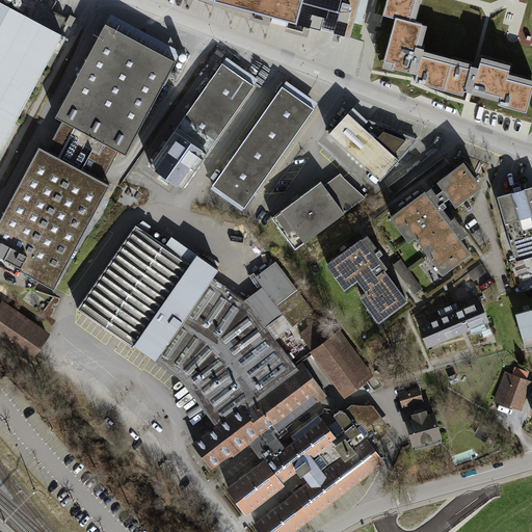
[(203,0),(210,3),(351,41),(363,0),(203,0)]
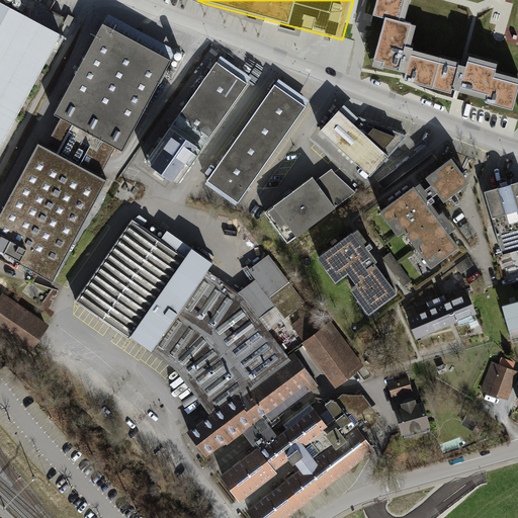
[(374,0),(370,17),(382,20),(368,70),(385,74),(386,70),(404,74),(411,45),(417,23),(407,20),(412,0),(374,0)]
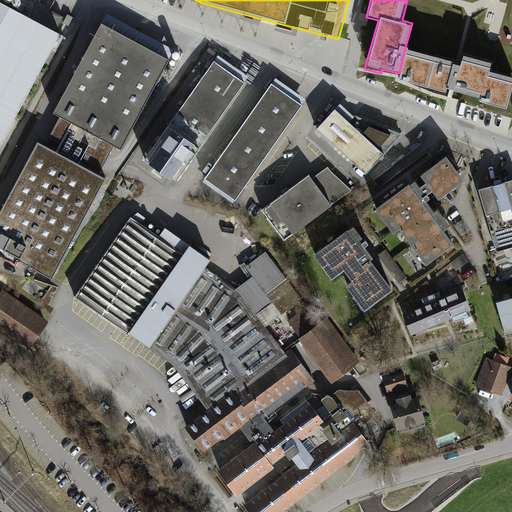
[(0,127),(54,34),(0,3),(0,127)]
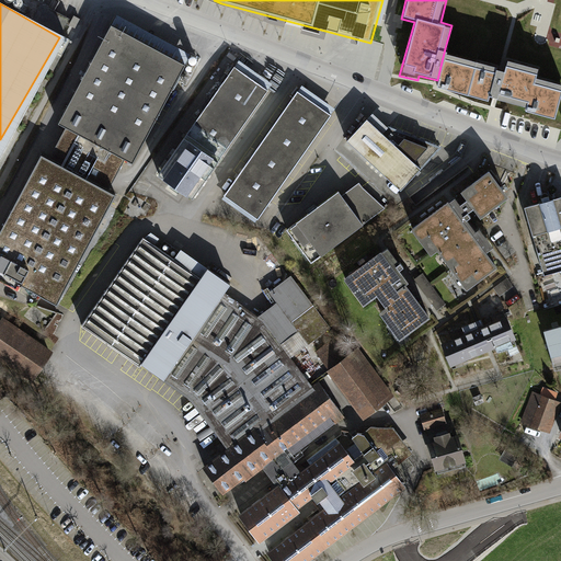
[(189,56),(111,14),(53,123),(64,128),(122,160),(132,164),(189,56)]
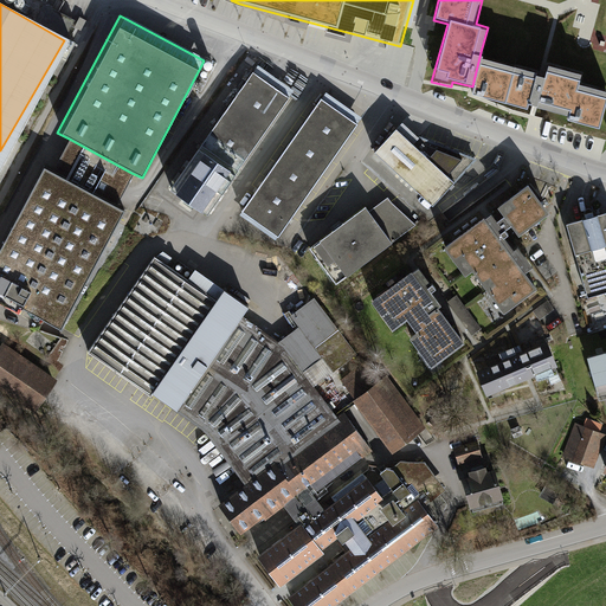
[(82,31),(86,21),(81,18),(75,27),(82,31)]
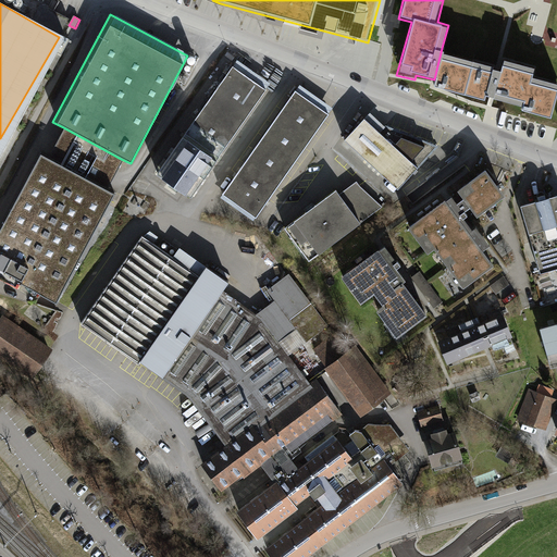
[(322,46),(338,49),(341,36),(325,33),(322,46)]
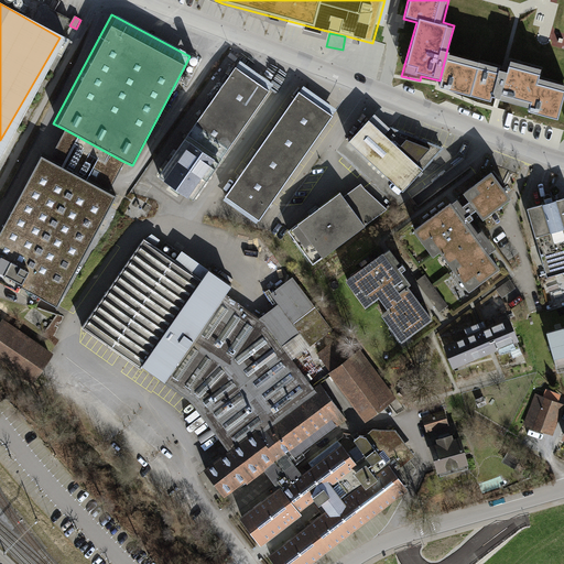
[(440,80),(436,90),(494,105),(495,100),(498,101),(507,69),(502,69),(503,66),(454,54),(455,51),(447,49),(440,80)]
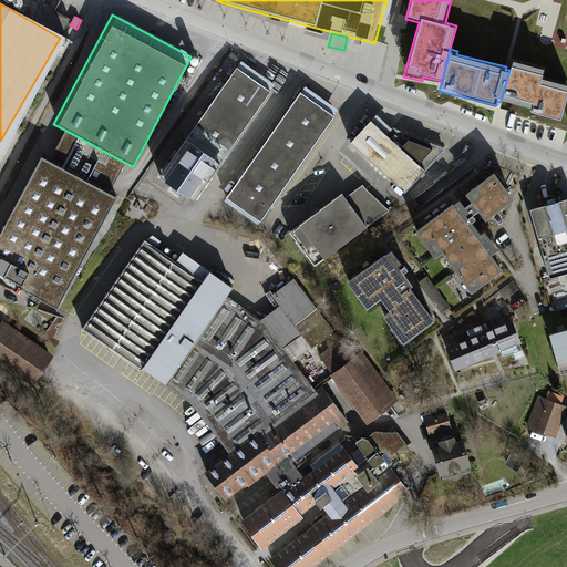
[(524,63),(512,60),(509,70),(501,102),(533,110),(531,115),(565,124),(566,112),(566,84),(545,79),(547,69),(524,63)]
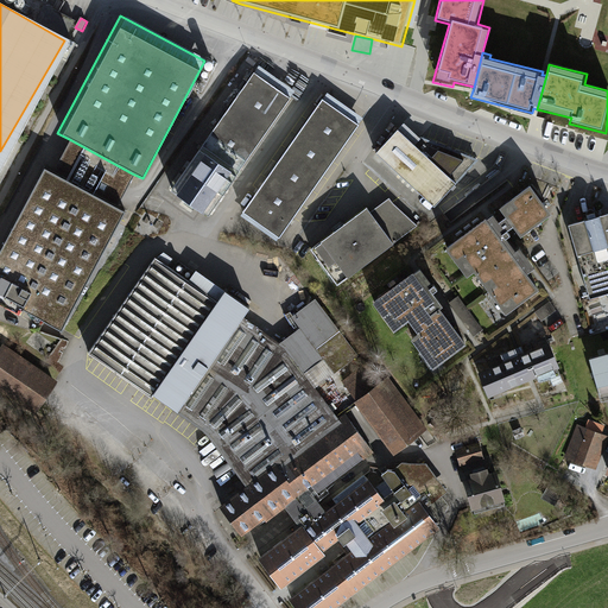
[(290,99),(254,74),(173,190),(209,215),(290,99)]
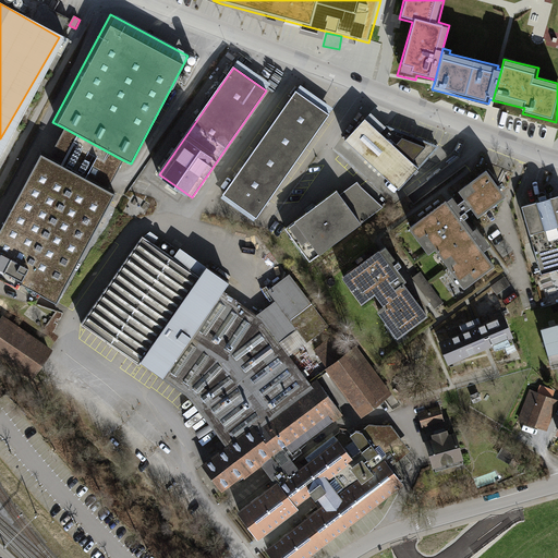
[(295,92),(222,196),(257,220),(330,116),(295,92)]
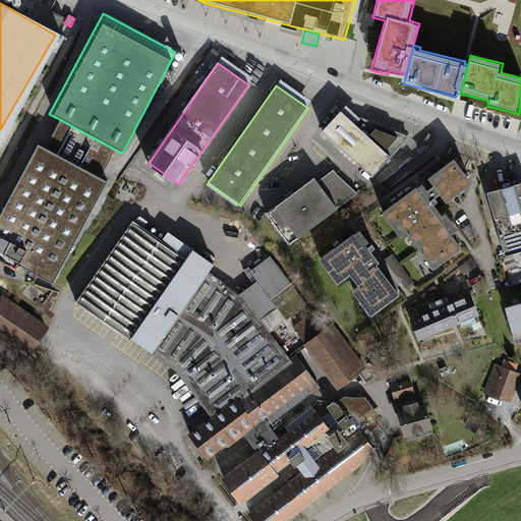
[(360,118),(345,107),(319,132),(349,159),(370,179),(408,137),(360,118)]
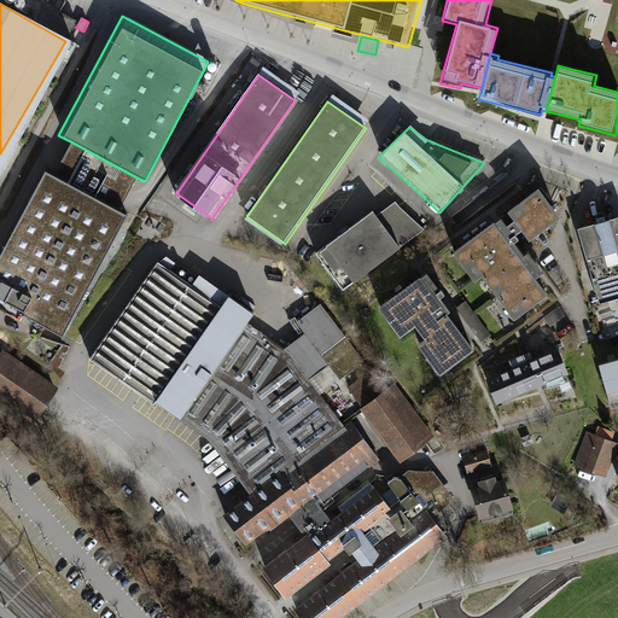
[(70,141),(53,175),(117,209),(134,176),(70,141)]
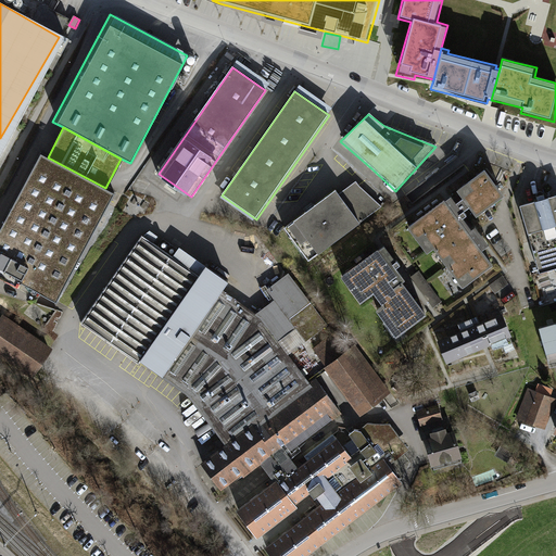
[(48,158),(38,153),(0,223),(0,276),(12,282),(15,276),(54,298),(111,191),(105,188),(48,158)]
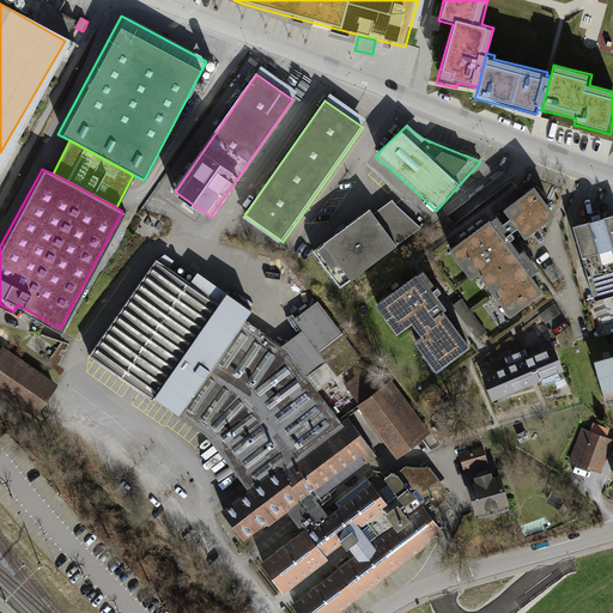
[(497,224),(504,234),(510,229),(519,238),(551,214),(529,187),(498,211),(504,219),(497,224)]
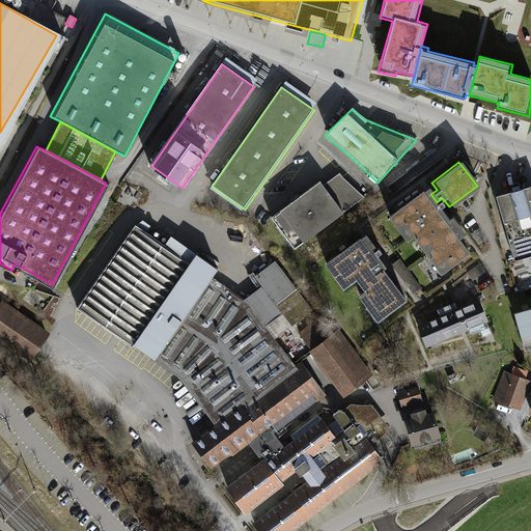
[(317,182),(270,219),(295,251),(363,200),(337,175),(322,188),(317,182)]
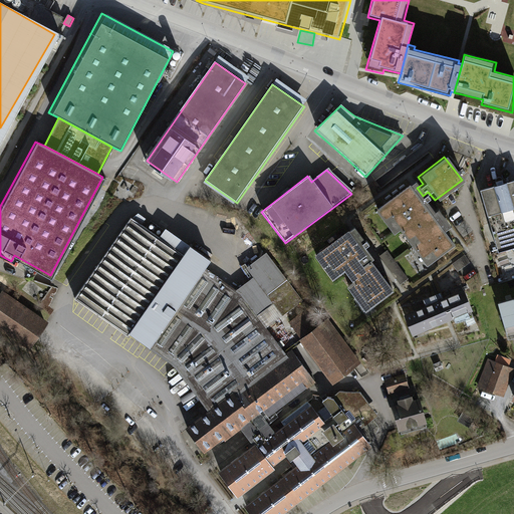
[(513,180),(477,191),(495,253),(513,247),(513,180)]
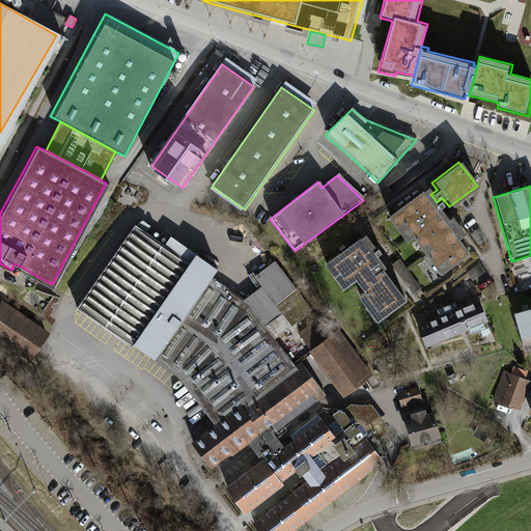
[(437,202),(430,194),(426,188),(421,193),(419,191),(384,217),(402,241),(409,236),(437,274),(466,252),(456,240),(464,234),(448,215),(444,218),(434,204),(437,202)]
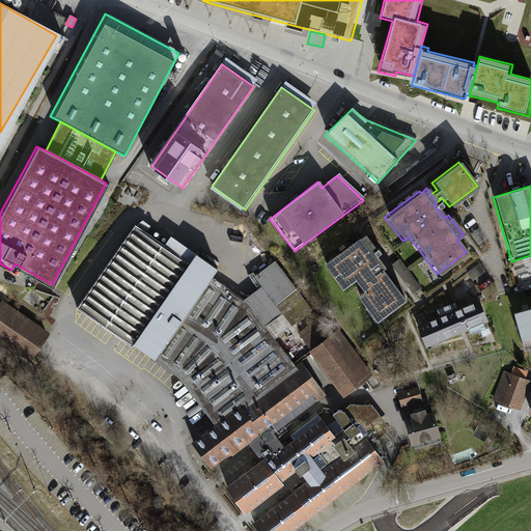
[(304,480),(251,521),(258,530),(289,530),(384,459),(371,442),(390,428),(372,403),(351,402),(342,409),(338,409),(333,412),(337,418),(328,425),(320,416),(283,445),(274,431),(326,393),(301,360),(291,367),(263,330),(283,314),(276,304),(297,288),(275,259),(250,278),(257,288),(244,298),(211,274),(217,267),(170,234),(164,244),(134,223),(75,306),(117,336),(179,378),(211,418),(214,422),(190,441),(210,467),(213,465),(230,451),(231,454),(247,443),(248,442),(260,457),(224,485),(245,512),(283,482),(281,480),(292,472),(296,476),(299,474),(302,477),(304,480)]
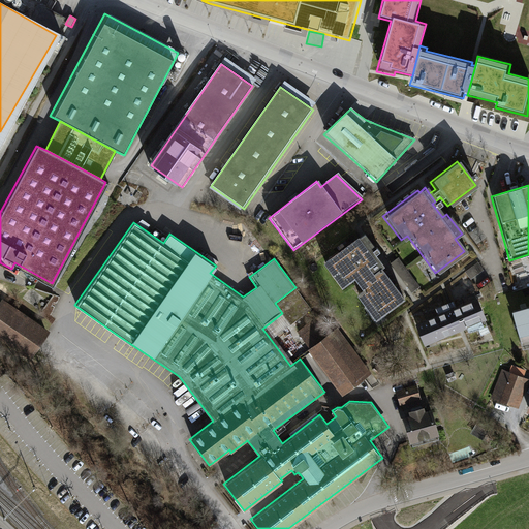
[(380,267),(356,236),(319,263),(338,287),(350,278),(360,289),(353,294),(372,319),(400,298),(377,269),(380,267)]
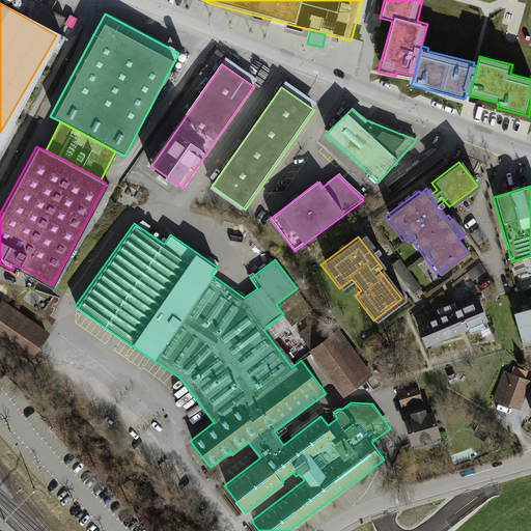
[(480,262),(467,272),(473,280),(486,271),(480,262)]
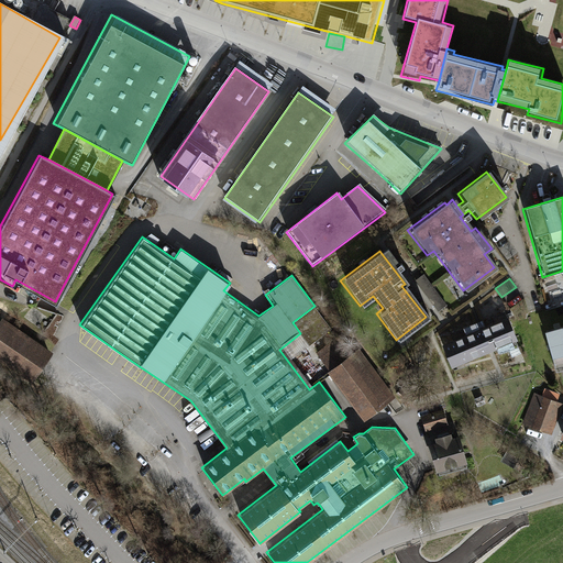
[(54,352),(3,317),(0,320),(0,357),(33,382),(54,352)]
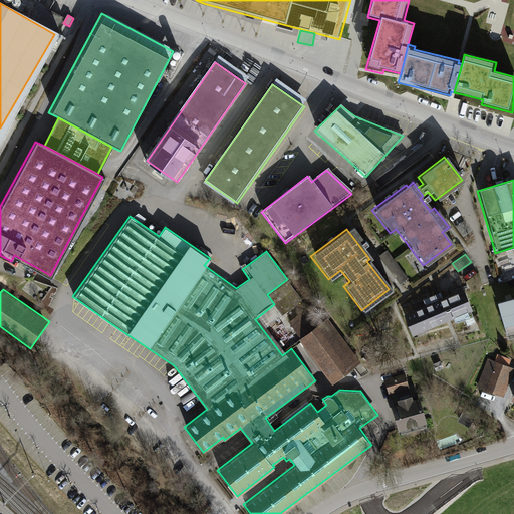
[(464,290),(401,315),(410,338),(473,313),(464,290)]
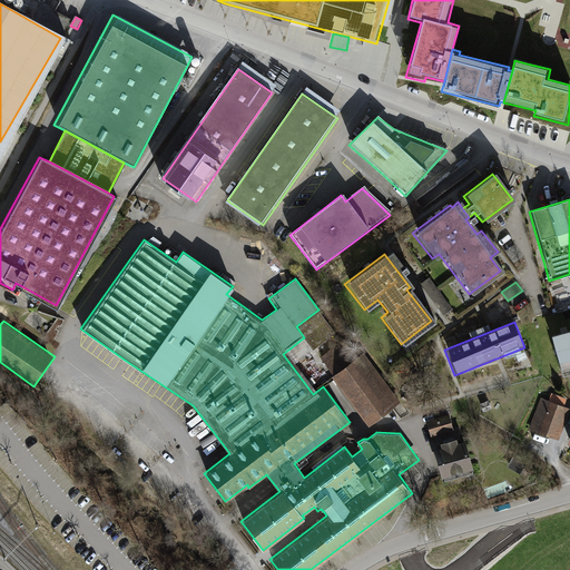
[(569,327),(548,335),(558,376),(569,372),(569,327)]
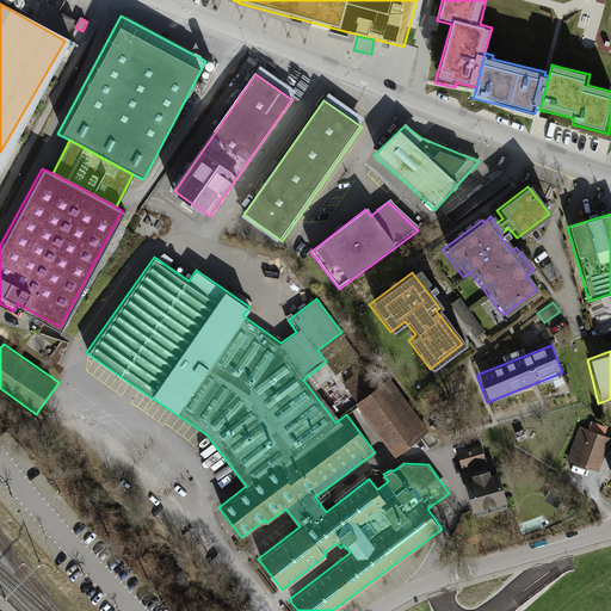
[(344,382),(357,401),(383,382),(370,363),(344,382)]
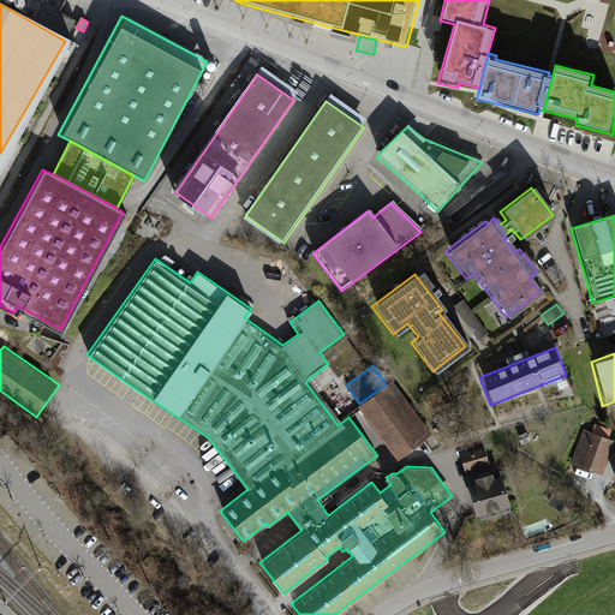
[(398,459),(433,433),(393,380),(386,384),(359,404),(358,405),(398,459)]
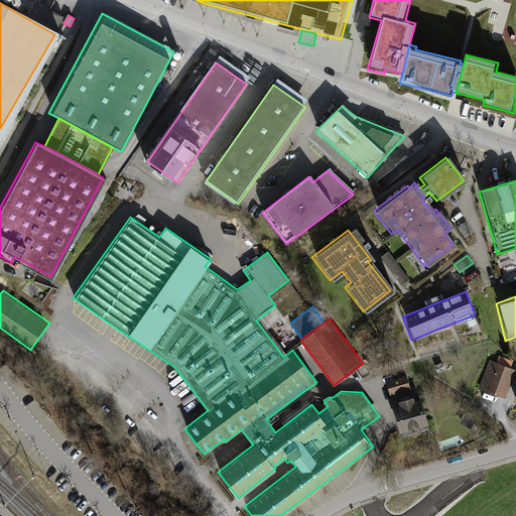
[(515,370),(489,361),(477,391),(504,401),(515,370)]
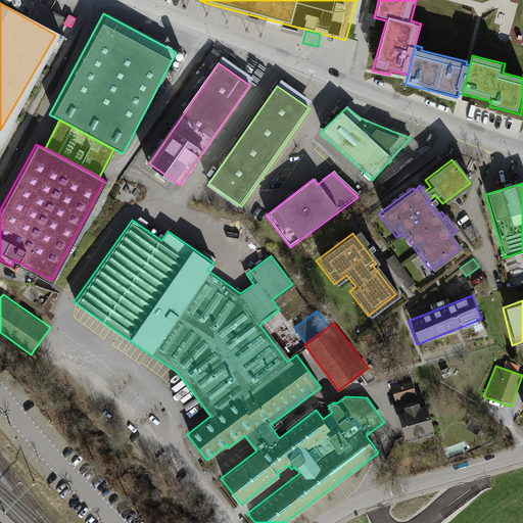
[(447,367),(440,370),(444,377),(452,374),(447,367)]
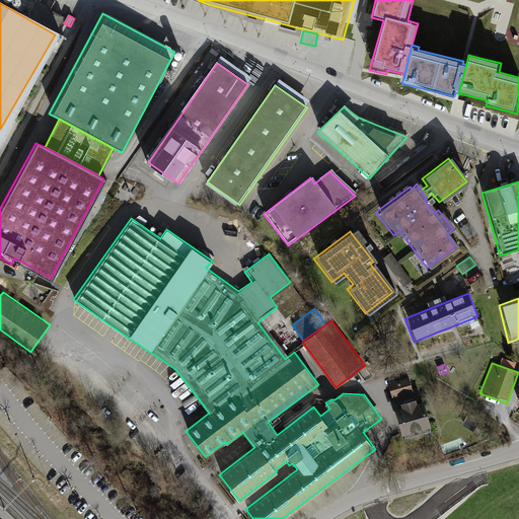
[(392,397),(414,391),(410,377),(388,382),(392,397)]
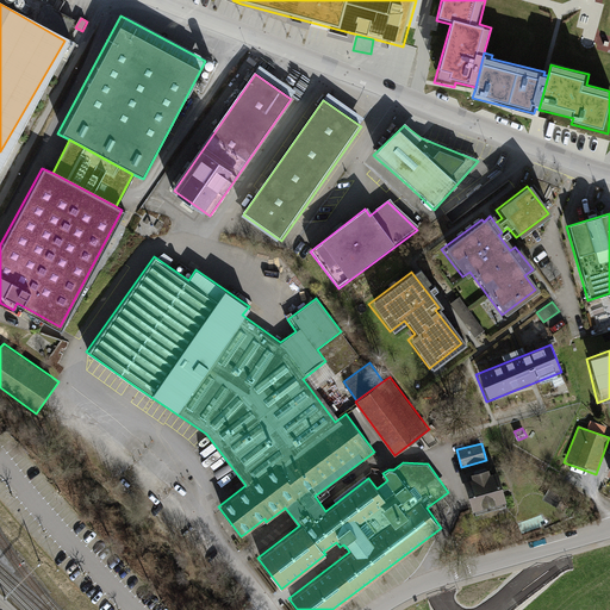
[(472,478),(465,479),(473,510),(474,510),(477,515),(506,506),(505,500),(506,500),(498,470),(490,472),(489,468),(471,473),(472,478)]
